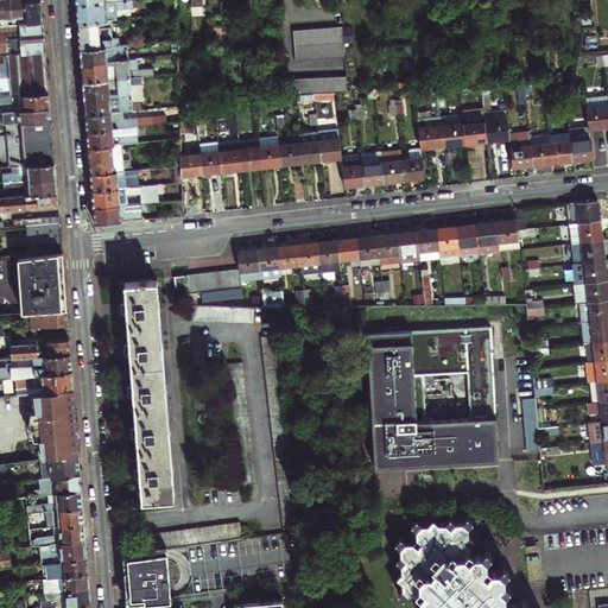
[(0,0),(0,26),(14,25),(12,0),(0,0)]
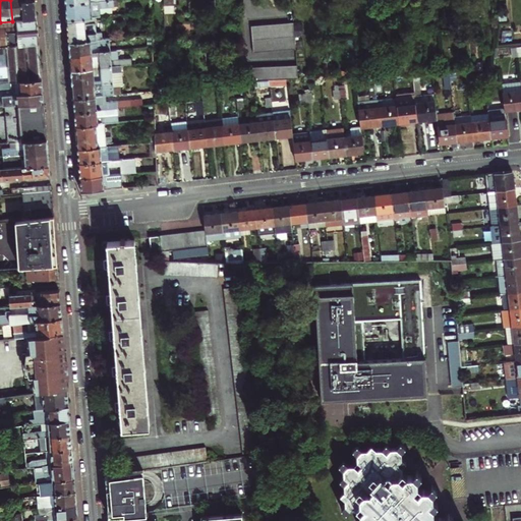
[(25,20),(23,1),(22,0),(10,0),(12,21),(25,20)]
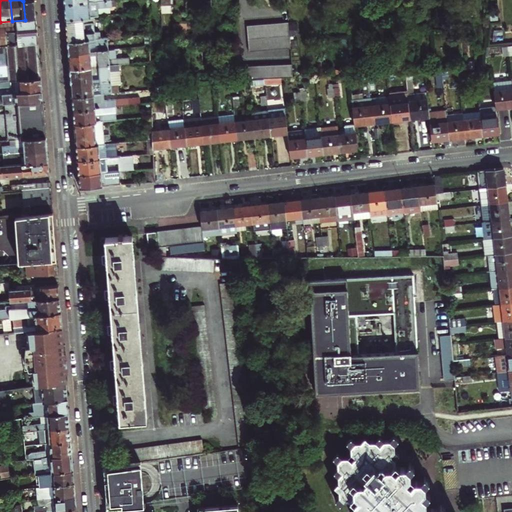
[(65,14),(66,19),(95,17),(99,16),(98,9),(112,8),(112,6),(124,5),(123,0),(112,0),(111,0),(64,4),(65,14)]
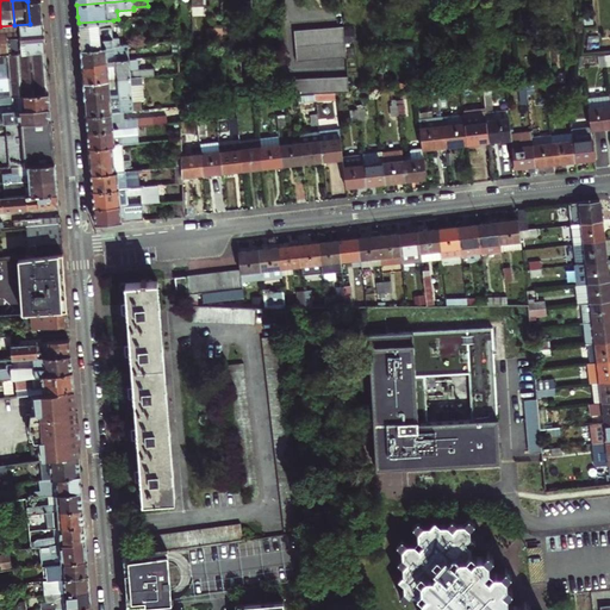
[(260,0),(251,0),(253,11),(261,11),(260,0)]
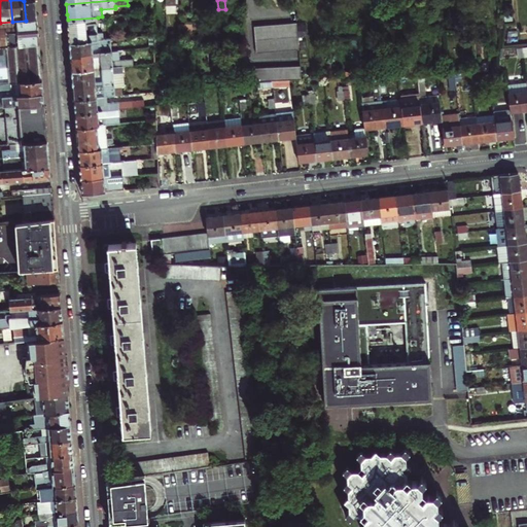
[(26,21),(37,20),(36,10),(36,1),(24,1),(26,21)]
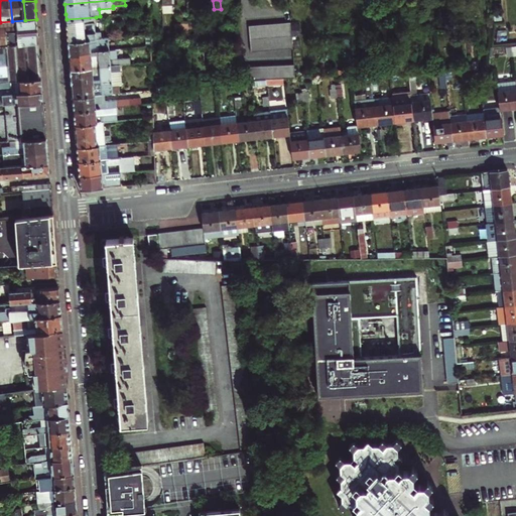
[(68,42),(98,40),(98,35),(95,35),(94,20),(97,20),(96,17),(67,19),(67,31),(68,42)]
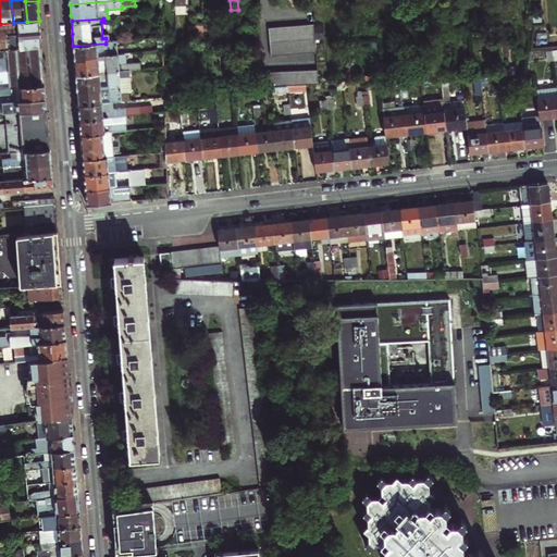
[(0,51),(41,48),(40,36),(39,21),(27,22),(13,23),(0,24),(0,51)]
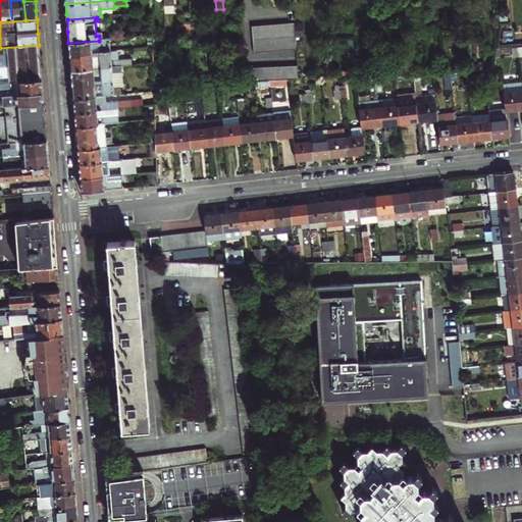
[(297,52),(295,25),(252,28),(254,54),(297,52)]
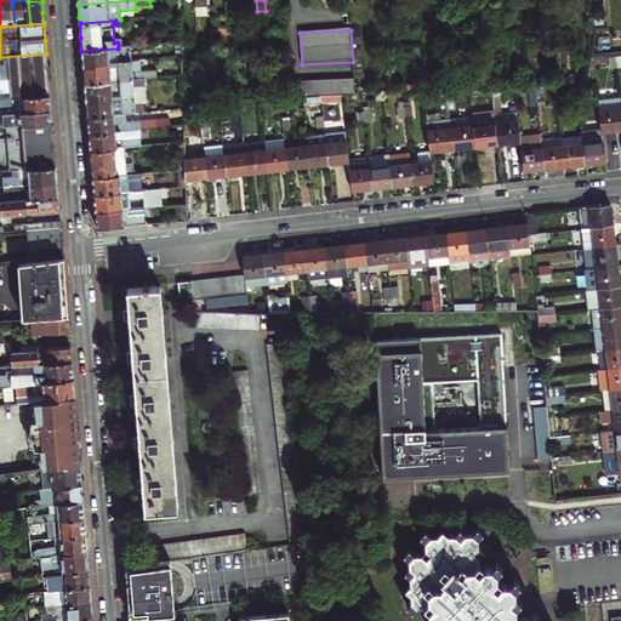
[(83,67),(132,62),(132,61),(131,55),(141,53),(141,46),(118,49),(81,51),(83,60),(83,67)]
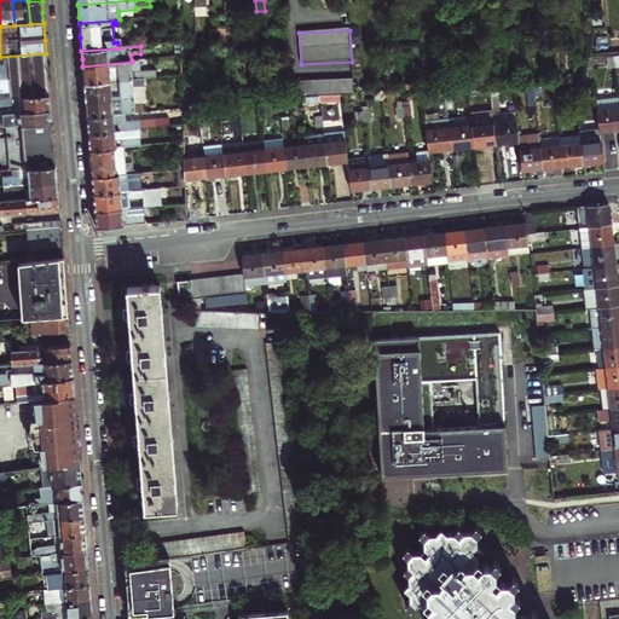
[(46,53),(0,57),(0,98),(50,96),(48,80),(46,53)]
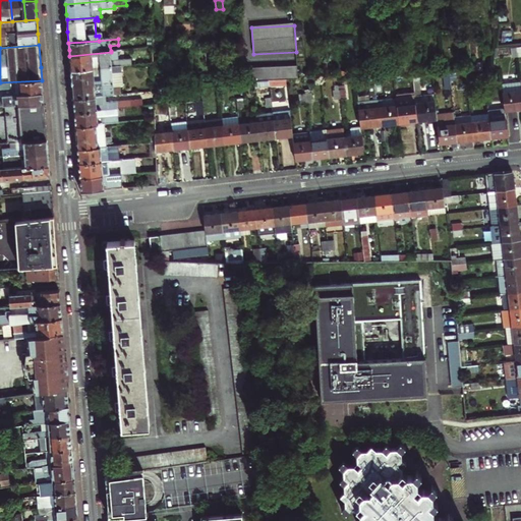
[(70,64),(71,70),(122,67),(132,66),(132,60),(111,61),(111,52),(69,56),(70,64)]
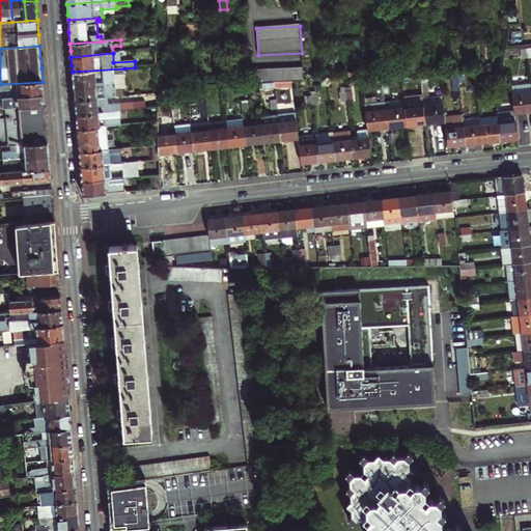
[(407,66),(408,74),(416,74),(416,65),(407,66)]
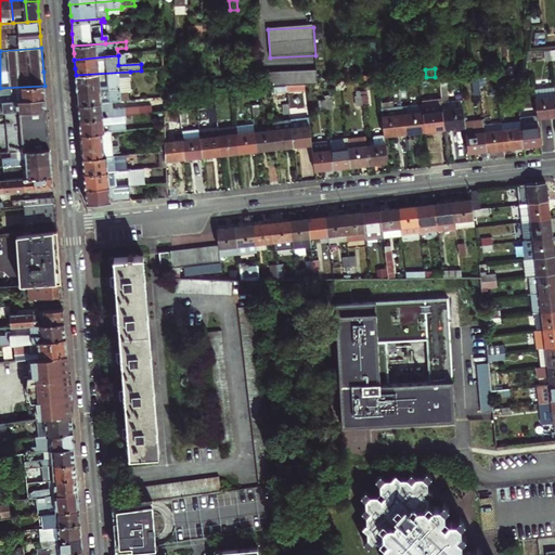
[(421,69),(409,71),(409,81),(421,81),(421,69)]
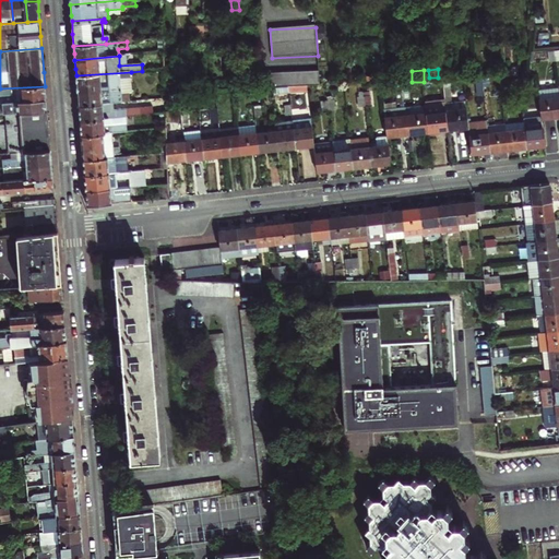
[(271,88),(289,87),(308,86),(320,86),(319,71),(261,74),(262,88),(271,88)]
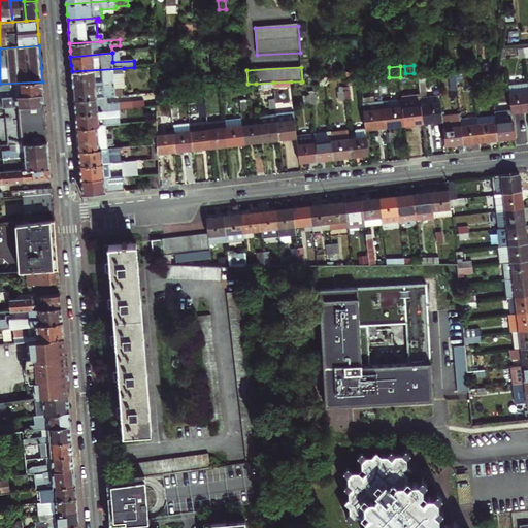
[(124,68),(72,71),(72,79),(73,87),(125,84),(124,68)]
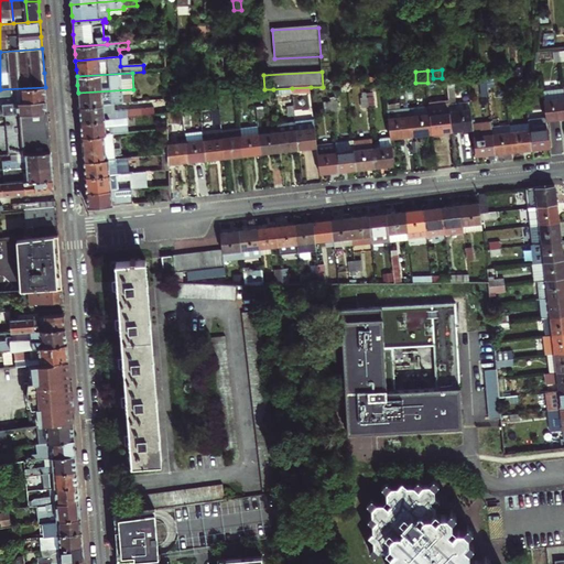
[(522,80),(505,83),(505,89),(517,87),(518,90),(524,90),(522,80)]
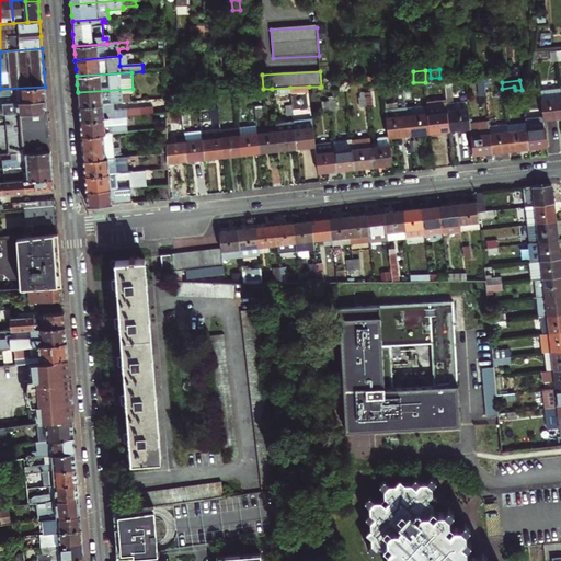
[(0,96),(0,103),(46,100),(46,93),(45,87),(0,89),(0,93),(0,96)]
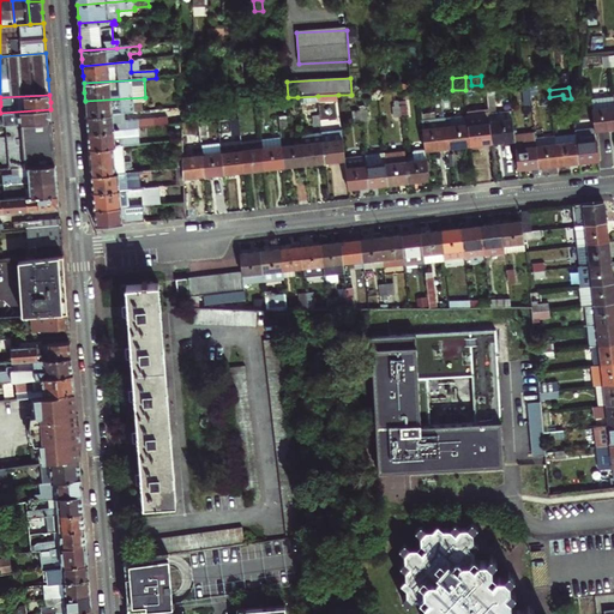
[(595,128),(596,131),(609,130),(613,128),(613,95),(613,96),(590,98),(595,128)]
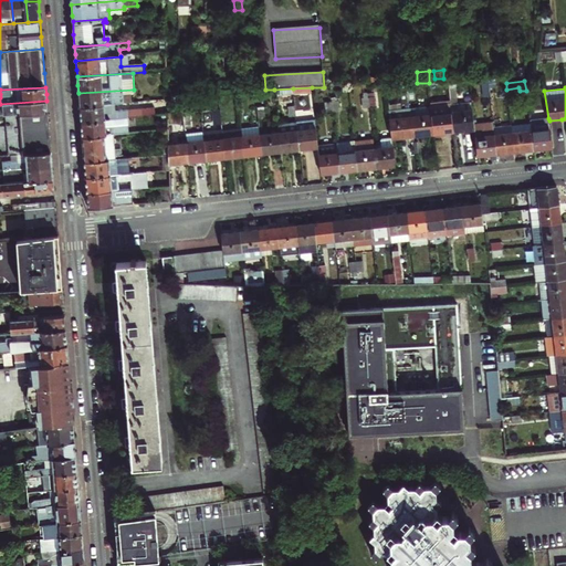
[(79,101),(80,106),(115,104),(133,103),(133,95),(135,95),(134,90),(79,93),(79,101)]
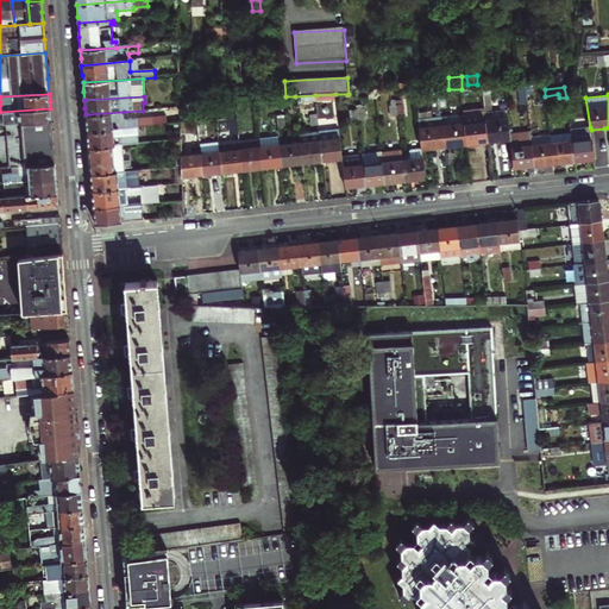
[(0,124),(6,124),(51,120),(51,114),(50,108),(0,112),(0,124)]
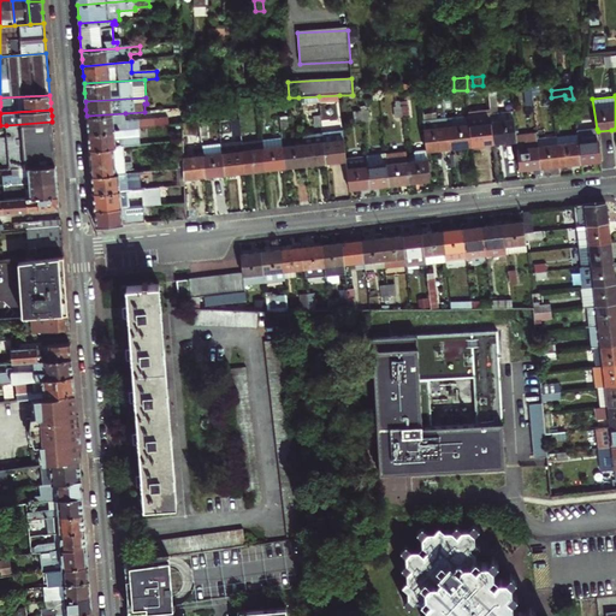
[(492,123),(495,143),(505,142),(516,141),(513,112),(491,113),(492,123)]
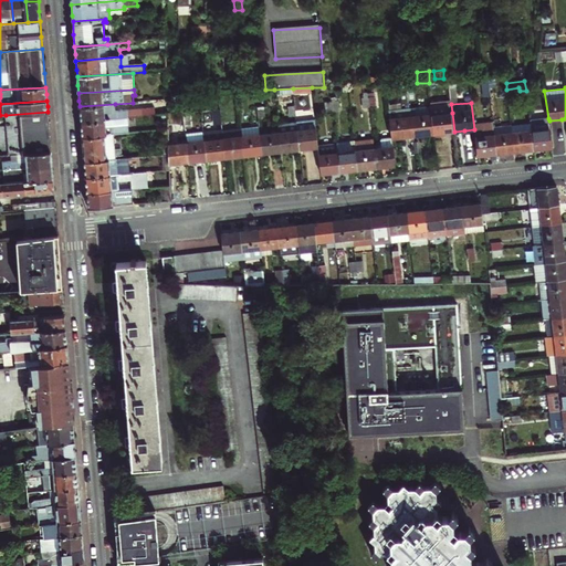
[(81,122),(128,118),(156,116),(155,108),(115,112),(115,104),(80,106),(81,116),(81,122)]
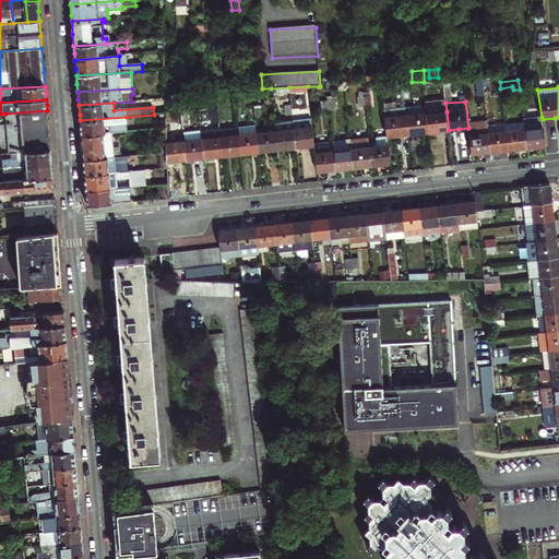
[(425,106),(405,108),(408,134),(418,133),(428,132),(426,114),(425,106)]
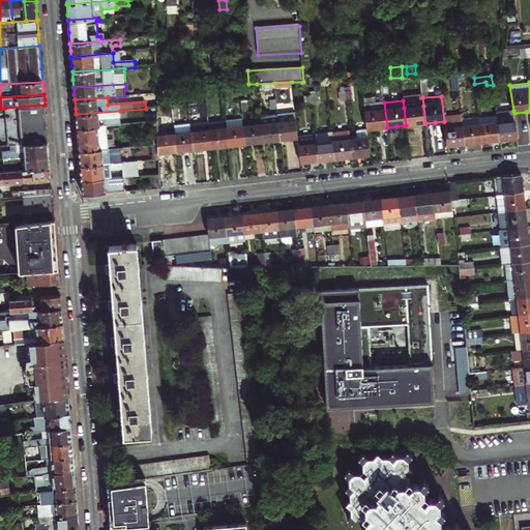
[(384,102),(364,105),(367,130),(380,128),(387,127),(384,102)]
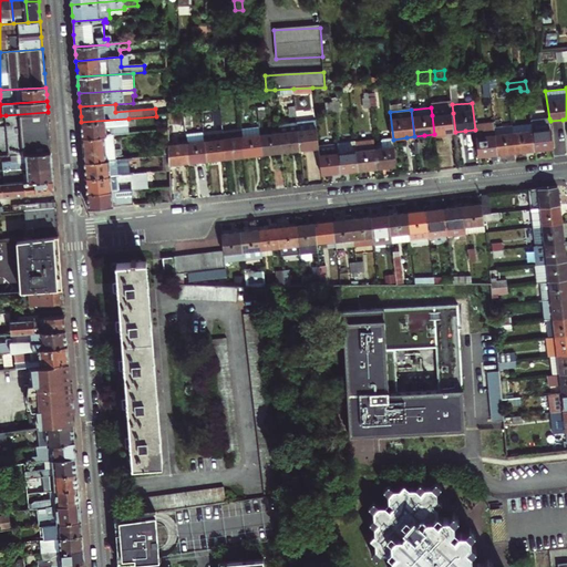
[(18,154),(51,152),(50,132),(48,112),(6,115),(9,155),(18,154)]
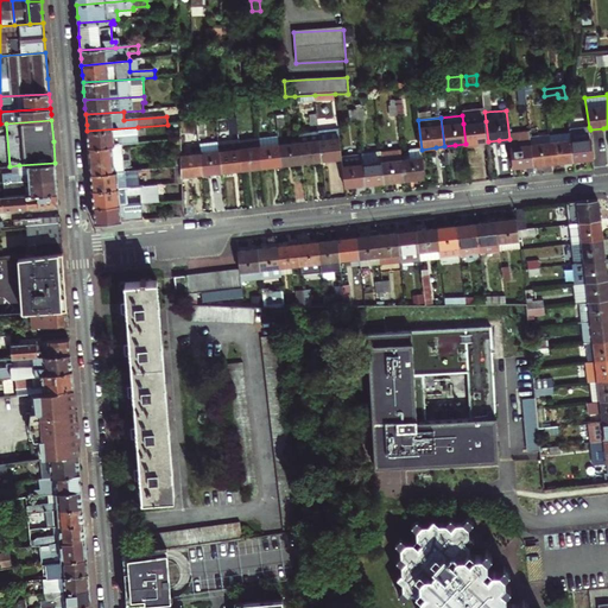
[(476,143),(488,141),(486,121),(463,124),(466,144),(476,143)]
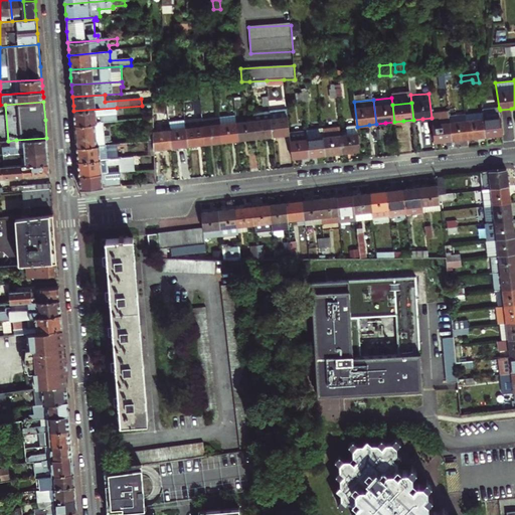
[(167,104),(167,110),(169,118),(175,118),(173,104),(167,104)]
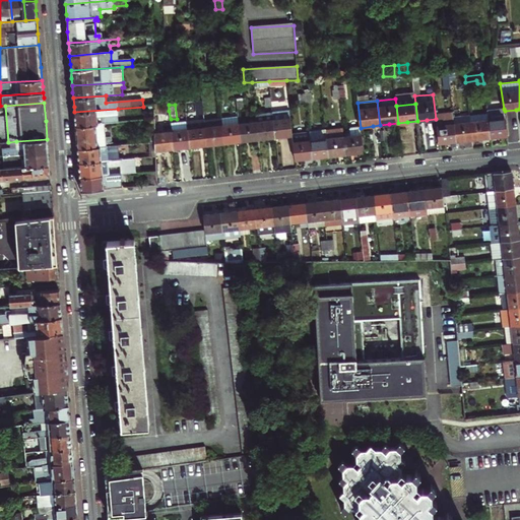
[(75,120),(75,127),(105,124),(120,122),(118,109),(74,112),(75,120)]
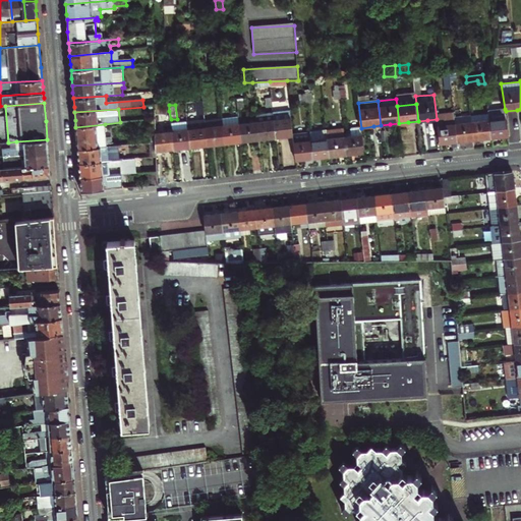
[(274,120),(276,137),(281,137),(293,136),(290,109),(273,111),(274,120)]
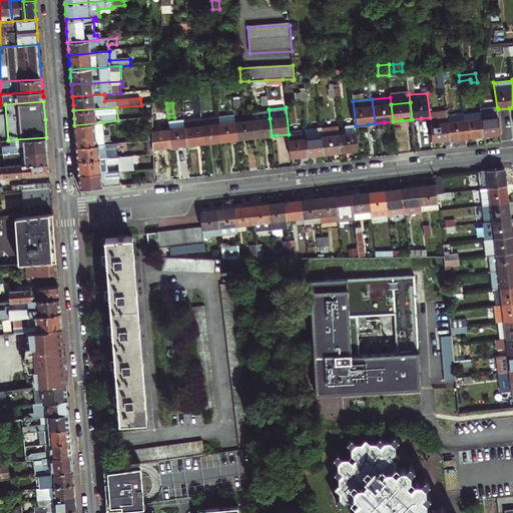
[(481,119),(483,136),(491,135),(501,134),(498,109),(497,107),(480,109),(481,119)]
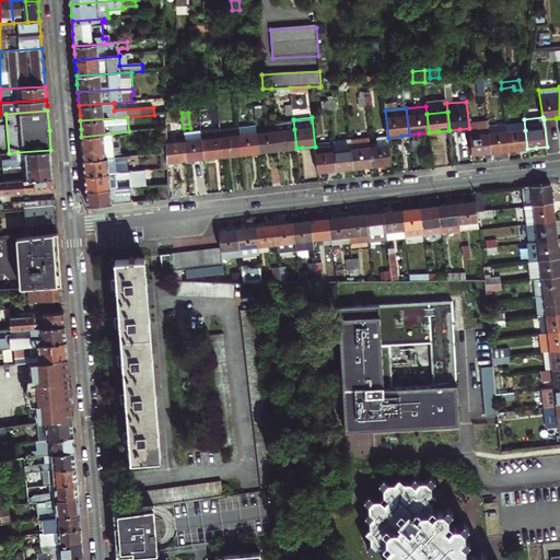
[(255,153),(260,152),(258,133),(257,124),(238,126),(242,154),(255,153)]
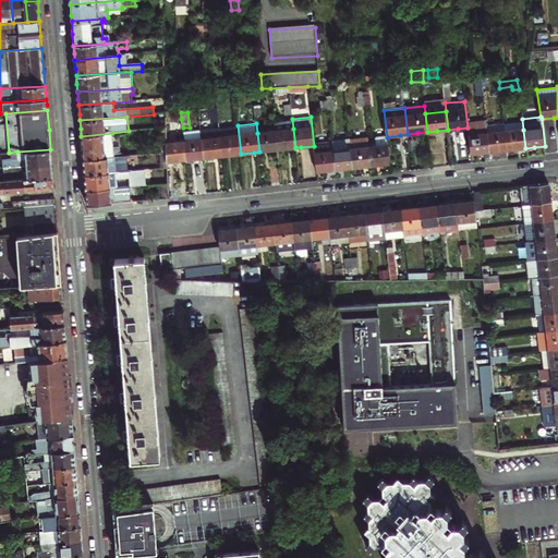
[(241,154),(238,125),(219,128),(222,156),(228,156),(241,154)]
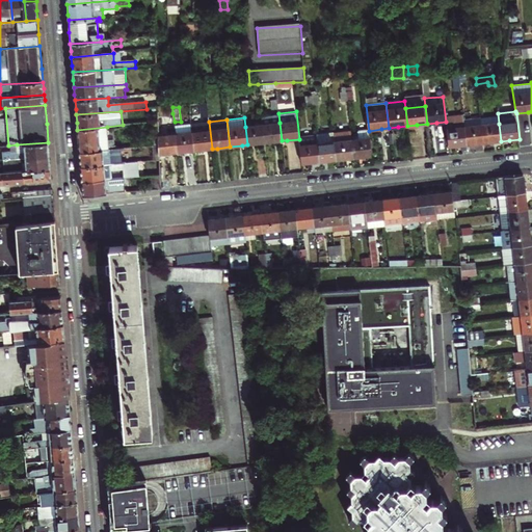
[(192,124),(195,151),(206,150),(212,149),(209,122),(192,124)]
